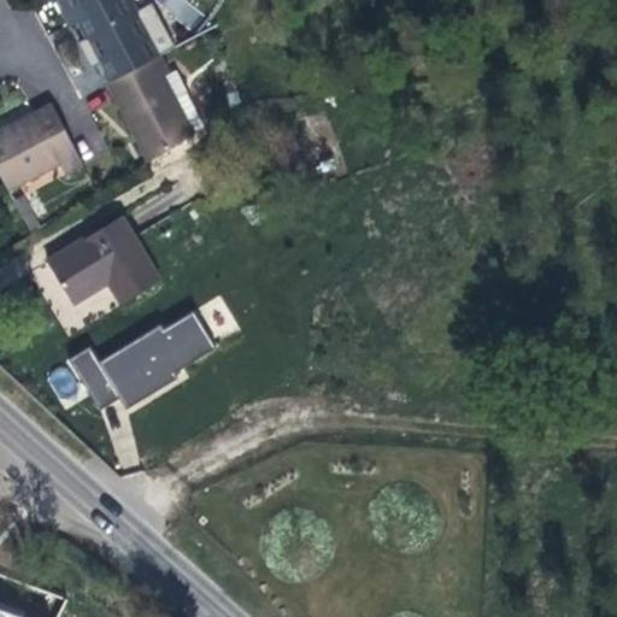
[(128,0),(54,0),(62,11),(70,6),(77,19),(88,39),(135,11),(128,0)]
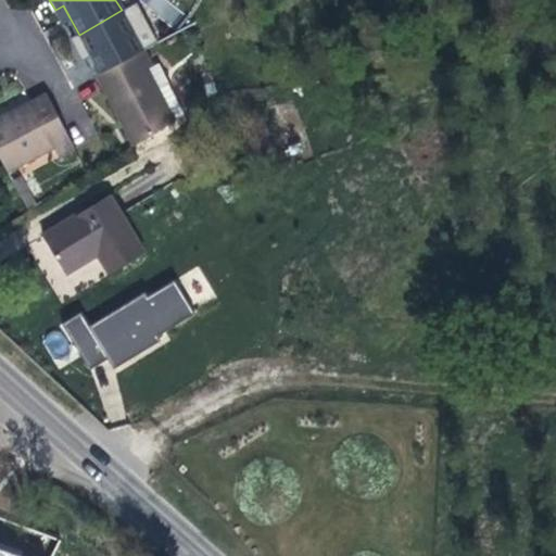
[(63,5),(55,10),(63,22),(70,17),(63,5)]
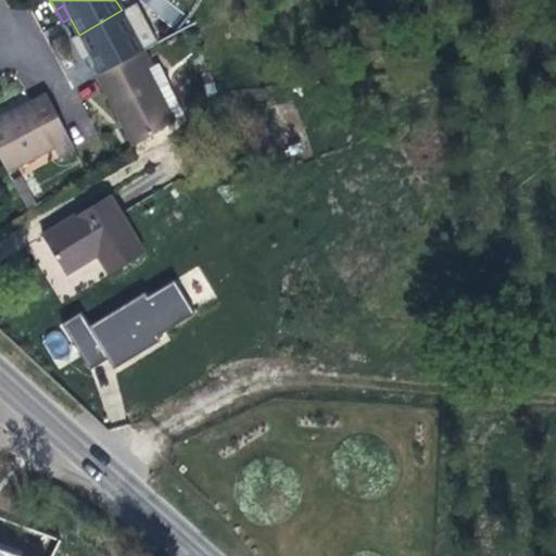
[(141,49),(158,40),(150,26),(134,35),(141,49)]
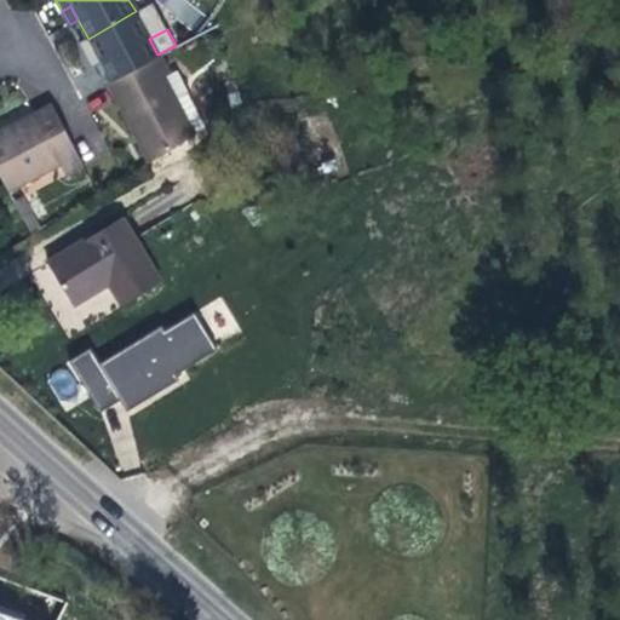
[(150,58),(105,82),(126,120),(148,160),(191,133),(202,126),(184,92),(172,98),(170,95),(160,76),(166,73),(156,55),(150,58)]
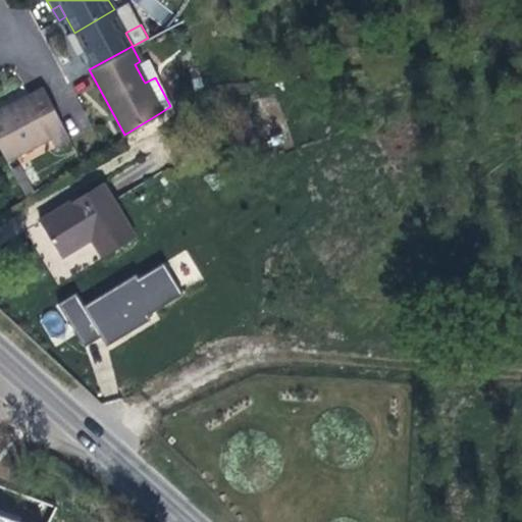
[(155,77),(153,73),(143,80),(145,83),(155,77)]
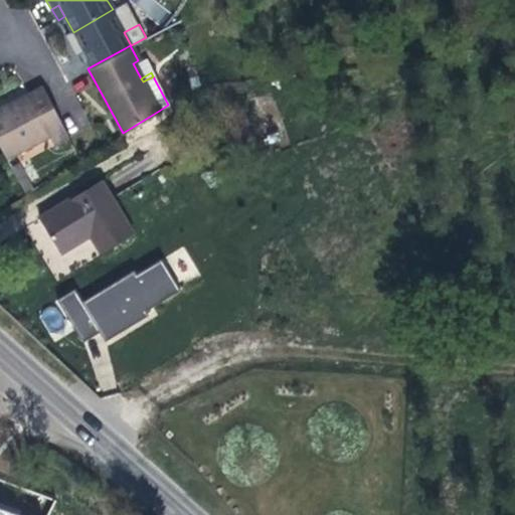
[(31,94),(0,110),(0,149),(6,161),(50,136),(55,145),(68,139),(41,88),(31,94)]
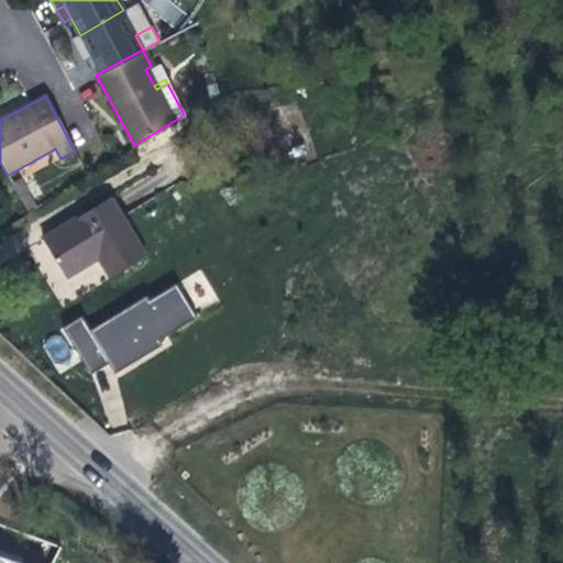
[(148,253),(114,198),(78,221),(75,217),(42,238),(59,266),(66,277),(98,258),(109,277),(148,253)]
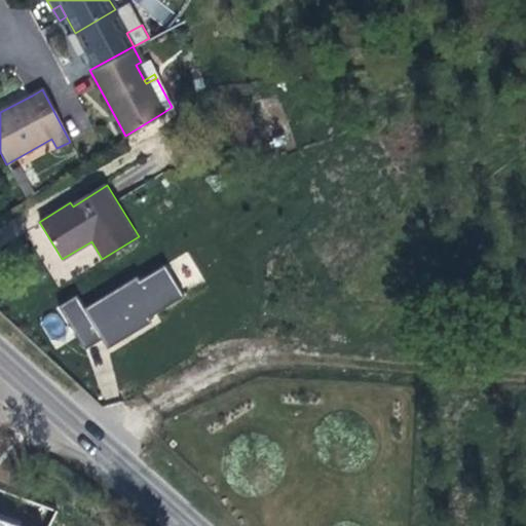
[(83,307),(76,295),(59,305),(86,348),(102,339),(107,348),(152,321),(150,316),(184,296),(164,265),(140,279),(138,275),(83,307)]
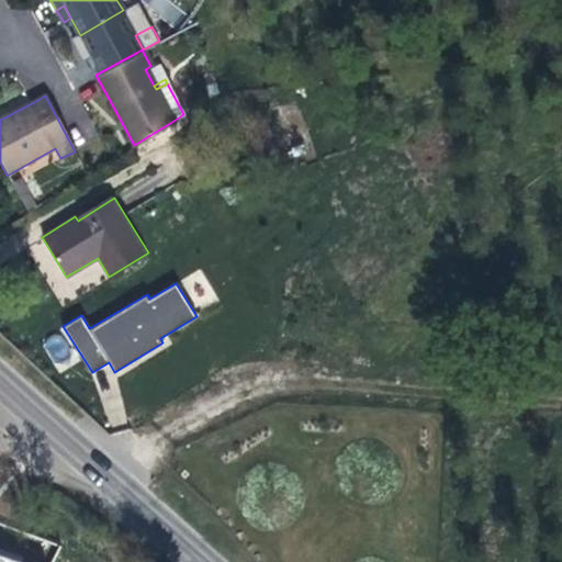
[(0,561),(37,561),(0,549),(0,561)]
